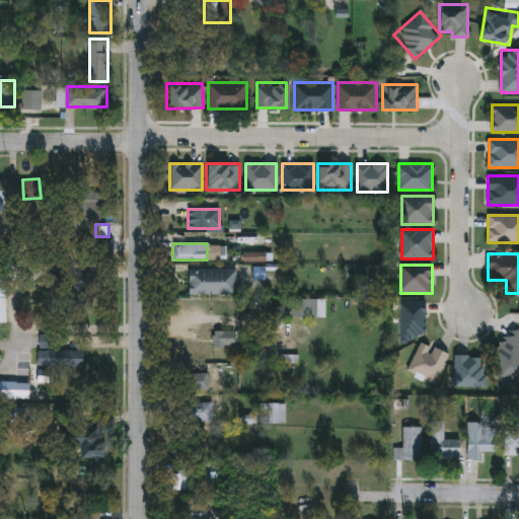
[(188,270),(236,270),(236,294),(188,294),(188,270)]
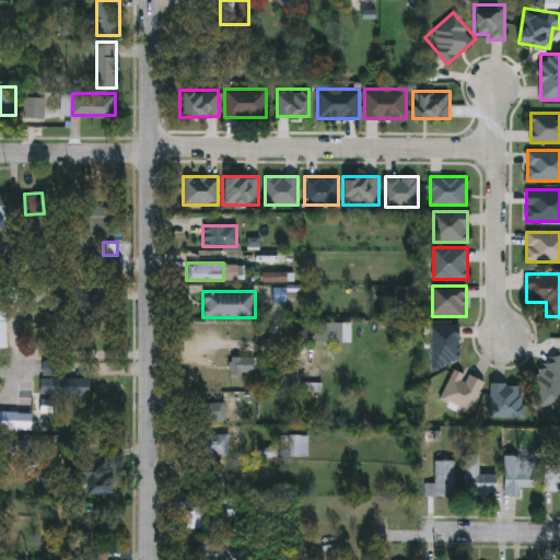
[(0,350),(9,351),(9,324),(0,323),(0,350)]
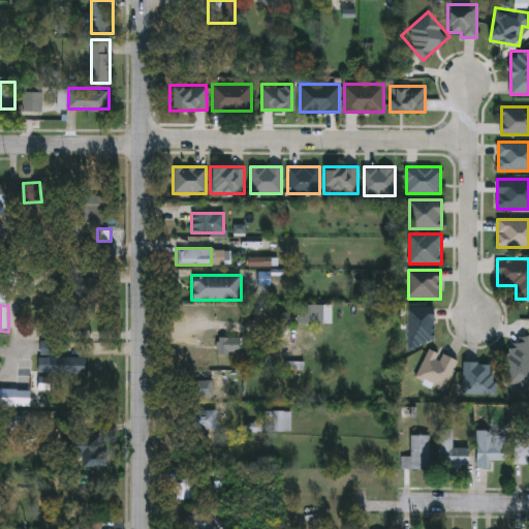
[(408,307),(434,307),(434,345),(408,345),(408,307)]
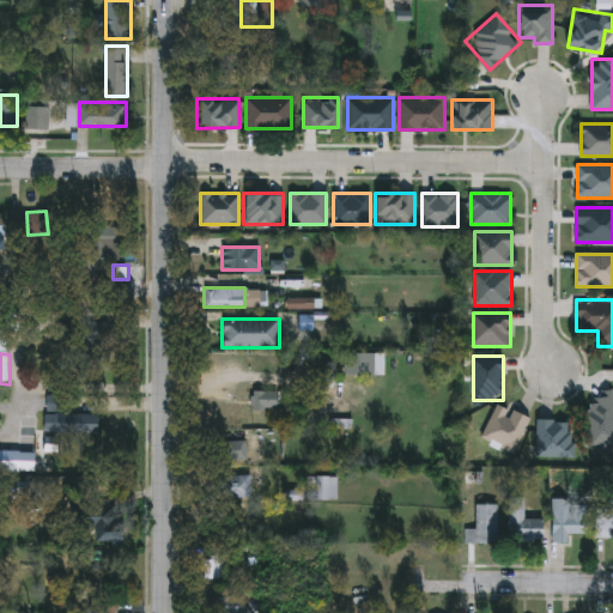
[(612,447),(586,447),(586,404),(605,404),(605,389),(612,389),(612,447)]
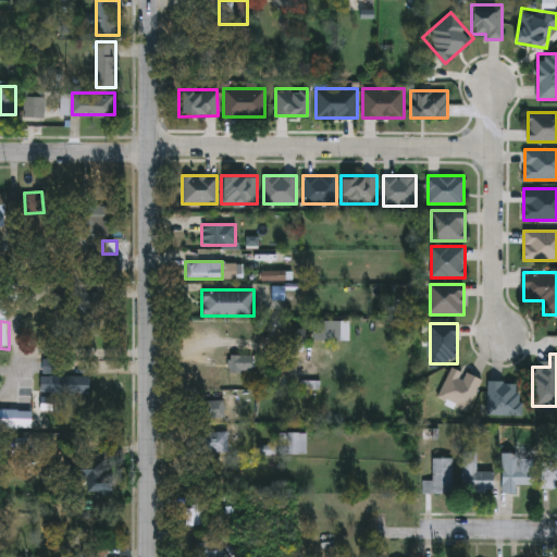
[(250,372),(229,372),(229,355),(250,355),(250,372)]
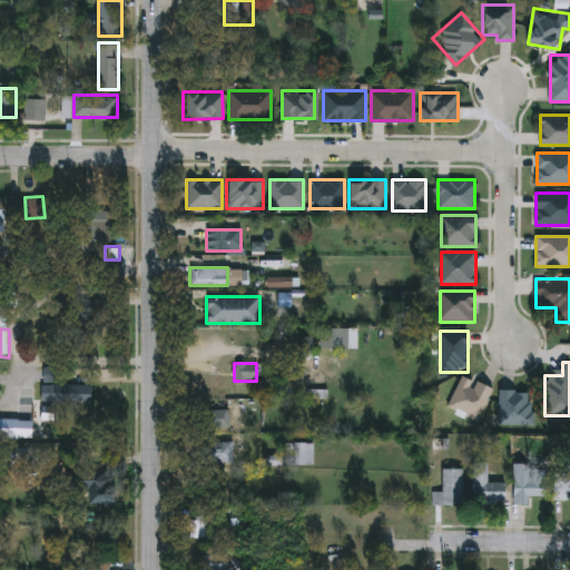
[(493,389),(479,420),(449,405),(463,374),(493,389)]
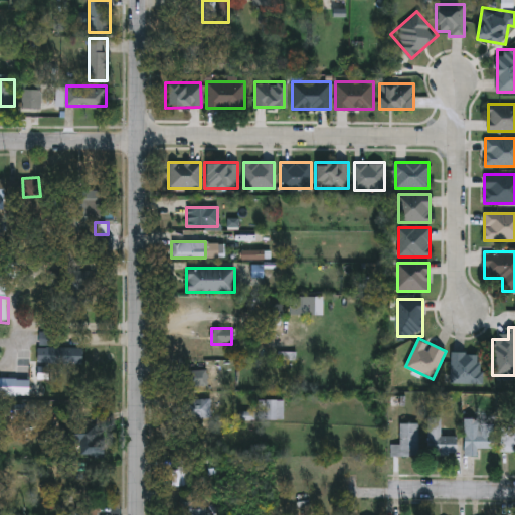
[(38,362),(38,345),(84,345),(84,362),(38,362)]
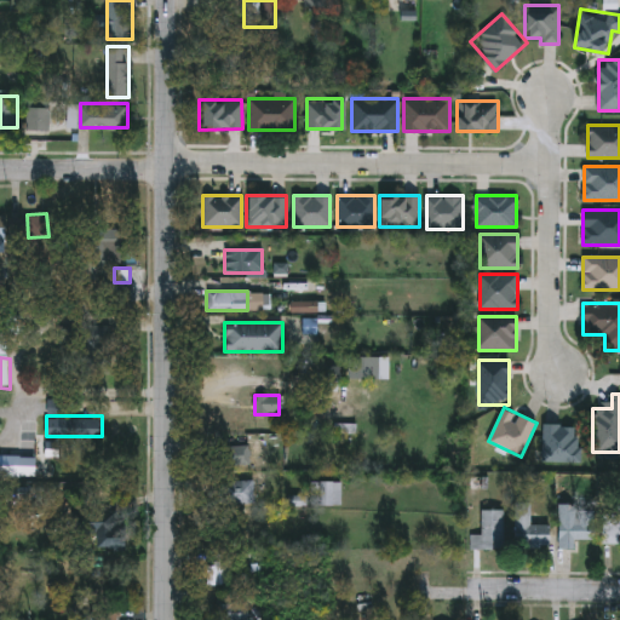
[(579,461),(543,461),(543,424),(579,424),(579,461)]
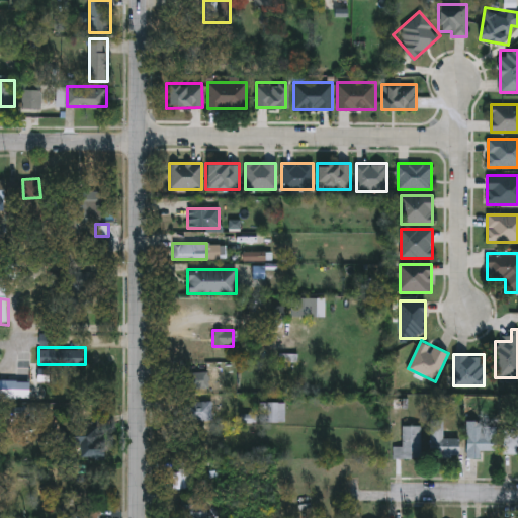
[(208,372),(208,391),(180,391),(180,372),(208,372)]
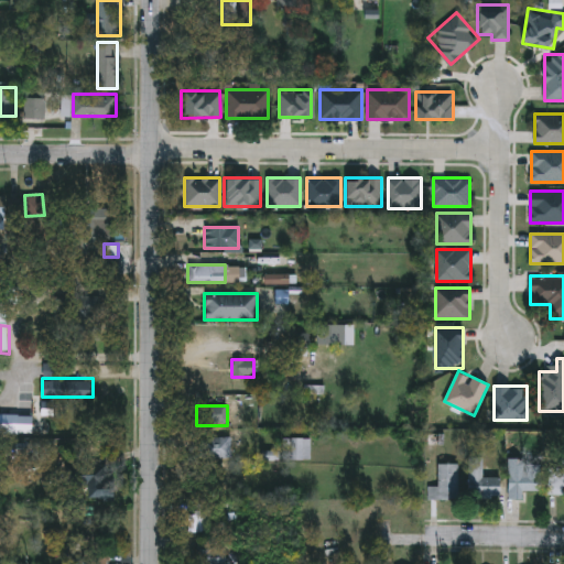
[(199,436),(230,436),(230,457),(199,457),(199,436)]
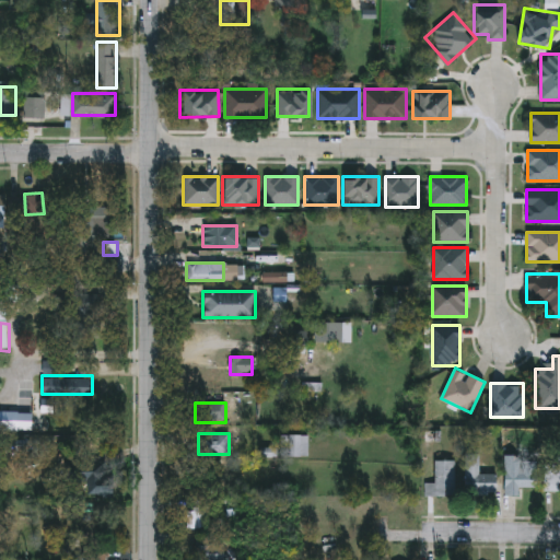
[(307,455),(279,455),(279,433),(307,433),(307,455)]
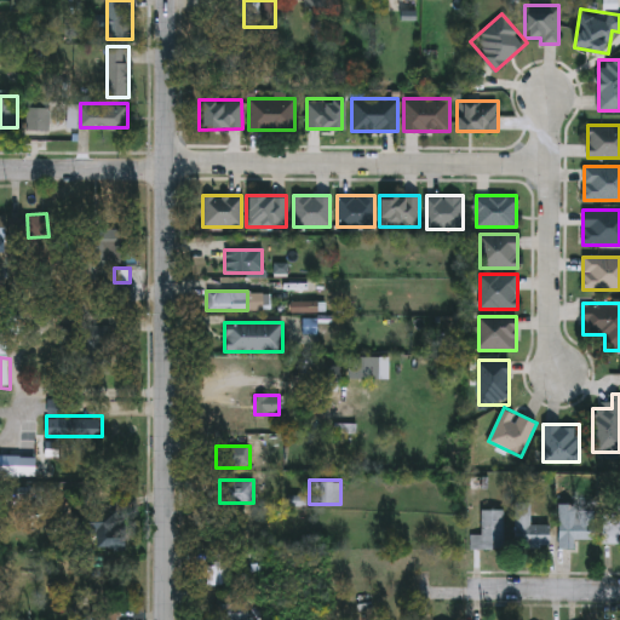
[(514,501),(529,501),(529,523),(549,523),(549,545),(514,545),(514,501)]
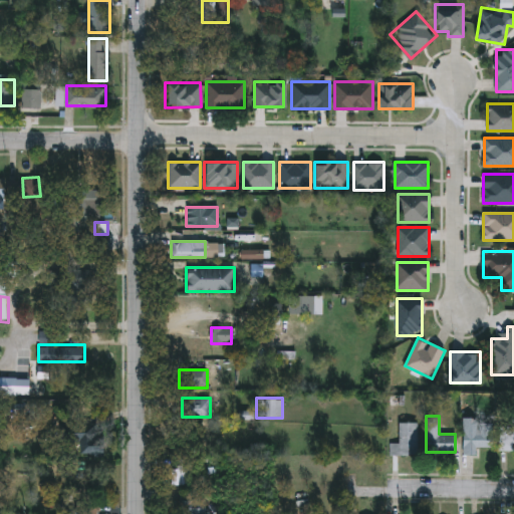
[(399,442),(399,422),(417,422),(417,454),(390,454),(390,442),(399,442)]
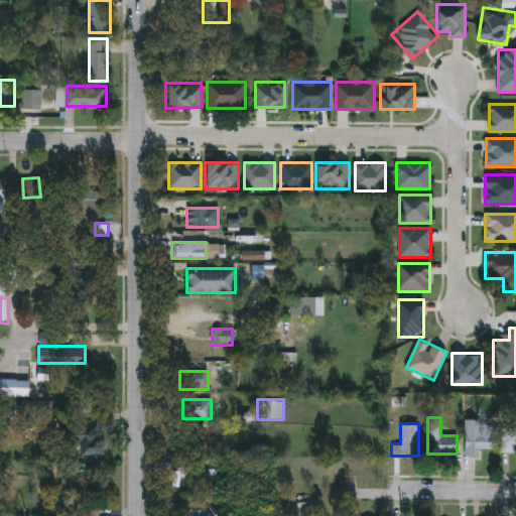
[(203,425),(203,452),(187,452),(187,425),(203,425)]
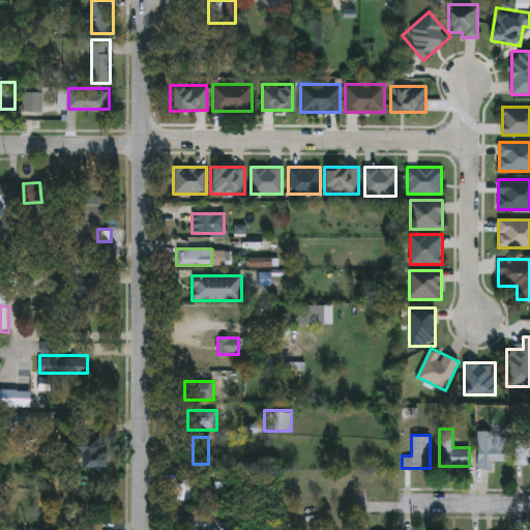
[(507,463),(477,463),(477,440),(507,440),(507,463)]
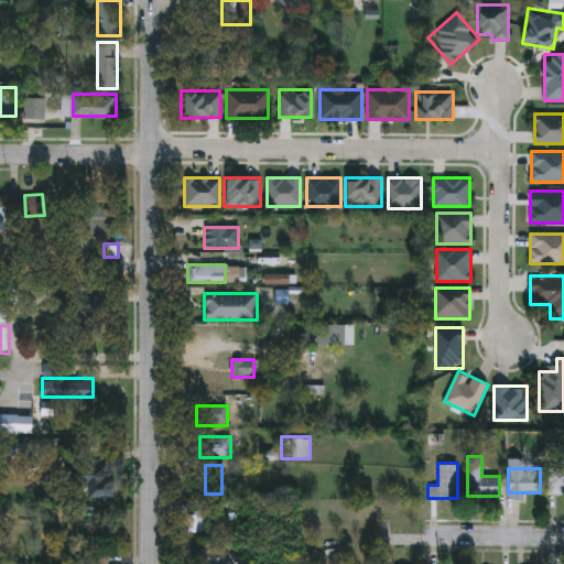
[(186,520),(195,517),(201,528),(192,531),(186,520)]
